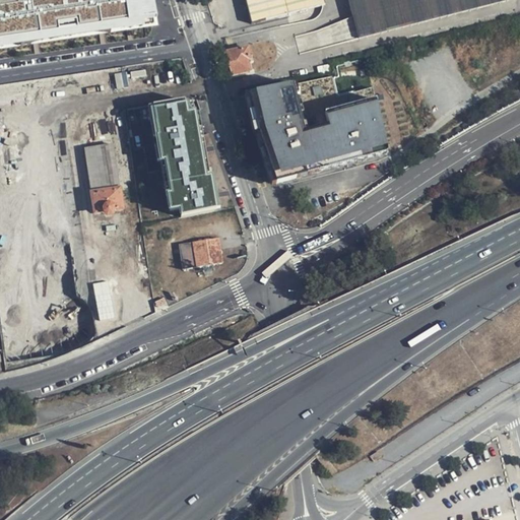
[(0,0),(0,48),(160,25),(154,0),(0,0)]
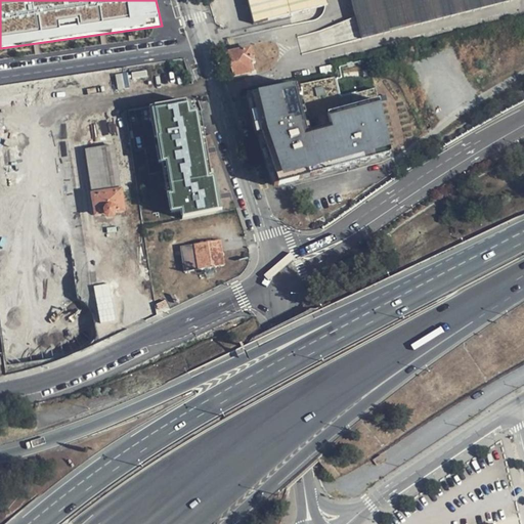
[(329,4),(326,0),(248,0),(254,23),(329,4)]
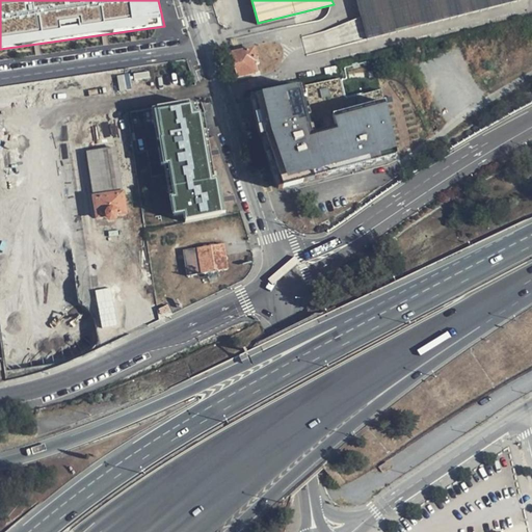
[(519,0),(356,0),(367,38),(519,0)]
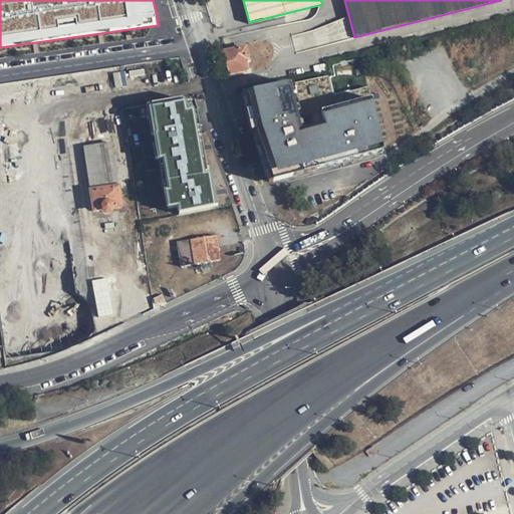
[(225,52),(232,73),(248,70),(244,57),(248,56),(245,48),(225,52)]
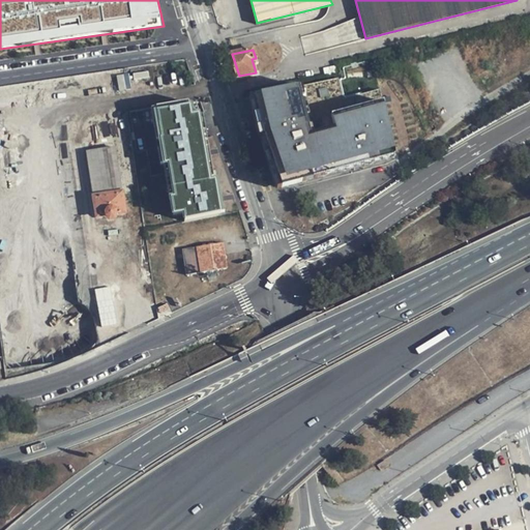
[(126,69),(71,79),(72,87),(127,78),(126,69)]
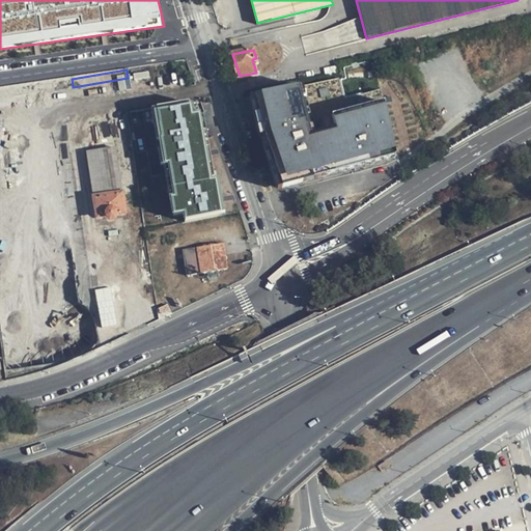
[(352,81),(344,83),(346,91),(348,101),(350,104),(371,99),(379,96),(374,80),(368,81),(367,79),(364,79),(364,81),(353,84),(352,81)]
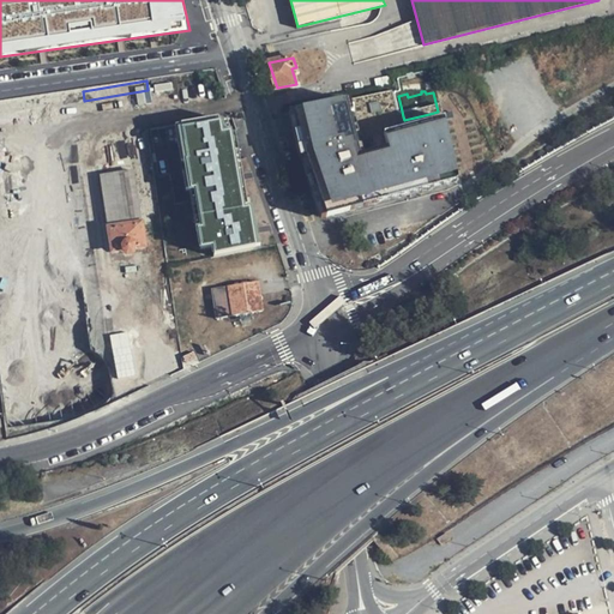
[(397,92),(390,94),(392,103),(393,107),(401,106),(398,96),(397,92)]
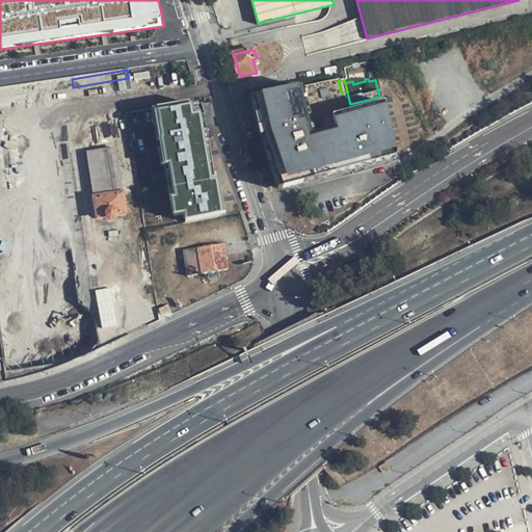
[(338,81),(306,88),(309,101),(338,94),(337,90),(340,89),(338,81)]
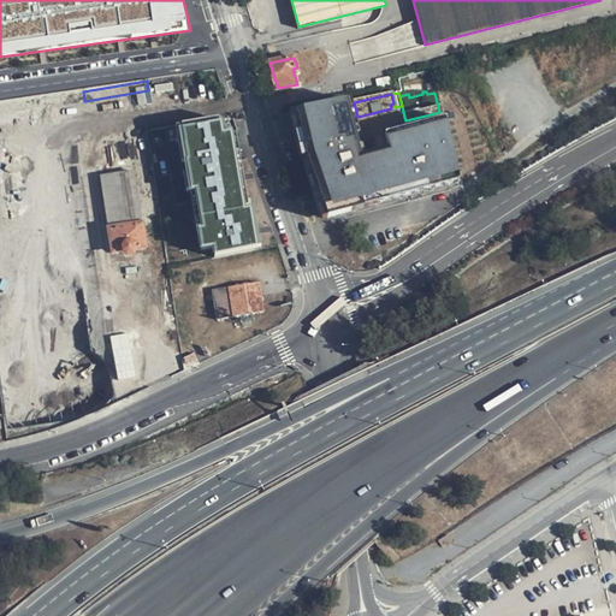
[(395,107),(394,104),(390,105),(391,108),(357,117),(360,128),(404,117),(402,106),(395,107)]
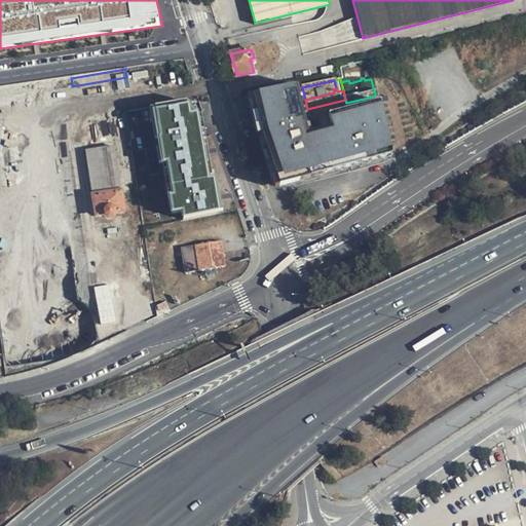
[(381,109),(378,95),(375,96),(368,98),(371,111),(381,109)]
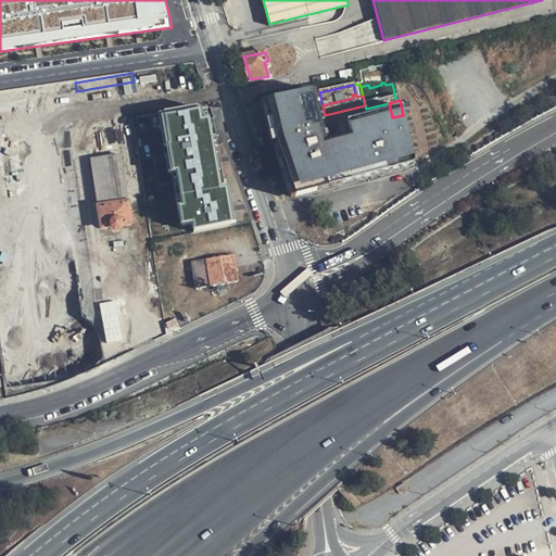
[(206,105),(138,118),(143,160),(153,158),(164,230),(226,218),(206,105)]
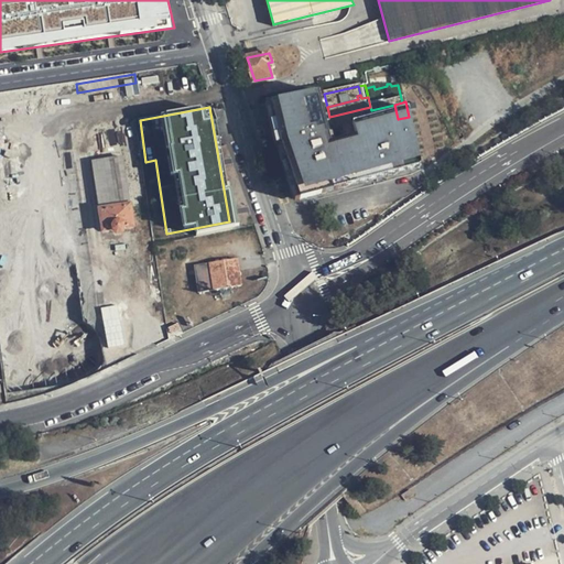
[(141,153),(137,122),(116,126),(123,184),(131,183),(145,181),(144,171),(143,162),(141,153)]
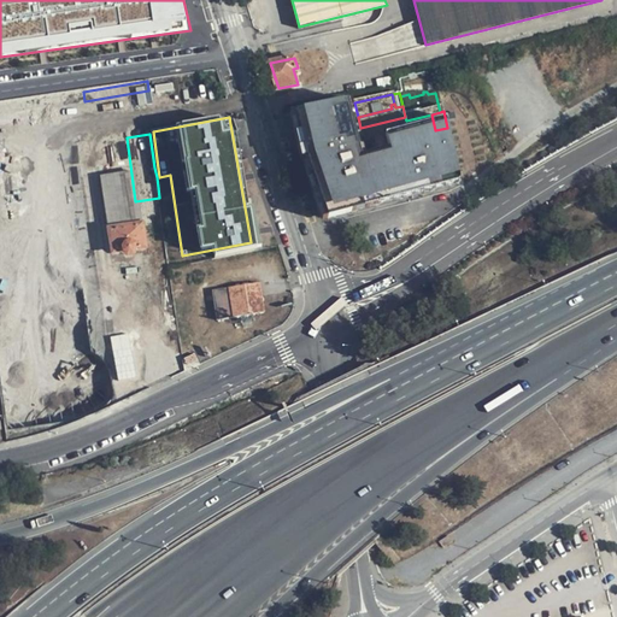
[(135,201),(127,137),(127,136),(99,141),(112,230),(111,230),(115,252),(123,252),(128,256),(131,254),(135,252),(135,250),(144,248),(141,225),(139,225),(135,201)]
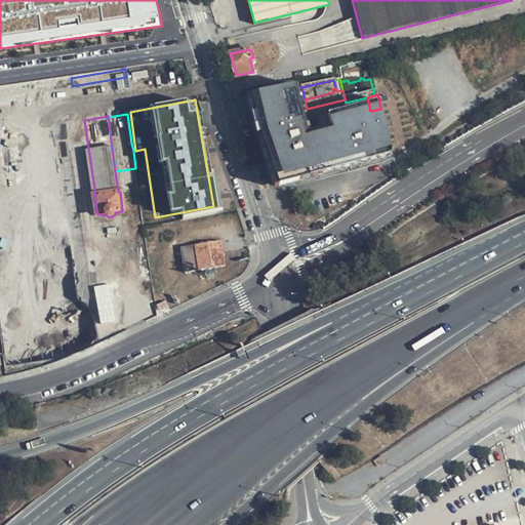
[(332,166),(329,151),(270,166),(275,182),(332,166)]
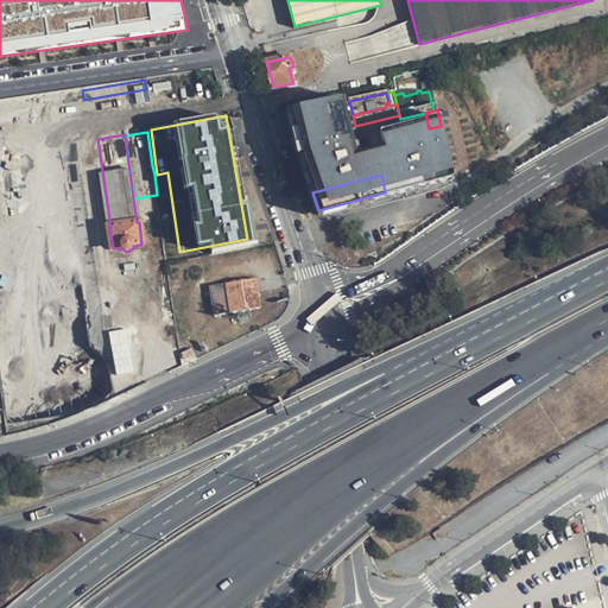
[(156,222),(162,221),(157,195),(141,197),(145,215),(154,214),(156,222)]
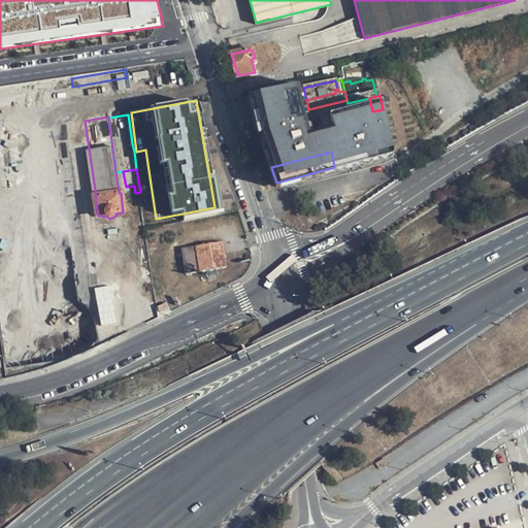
[(228,267),(223,242),(177,251),(183,275),(228,267)]
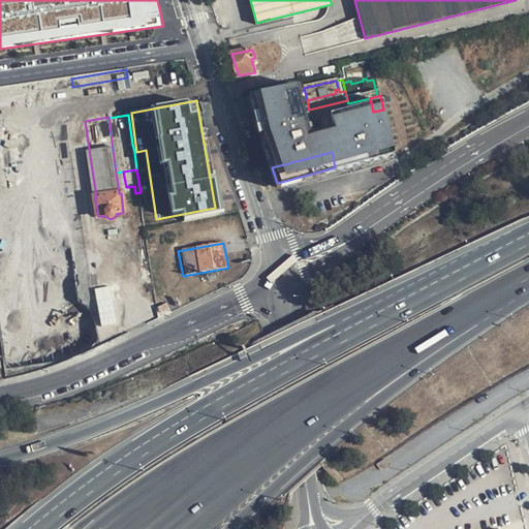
[(170,309),(167,304),(157,309),(160,314),(170,309)]
